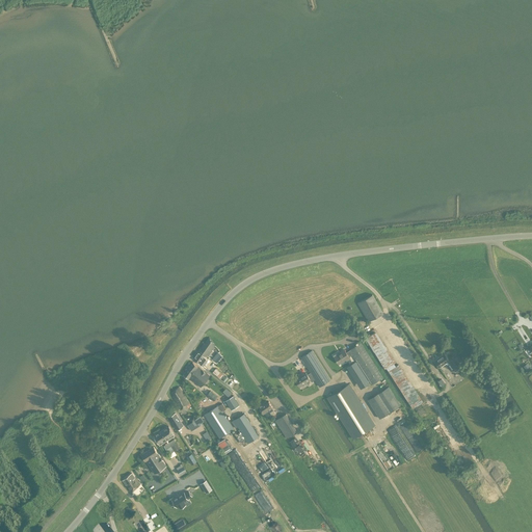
[(369,321),(382,313),(372,295),(358,302),(369,321)]
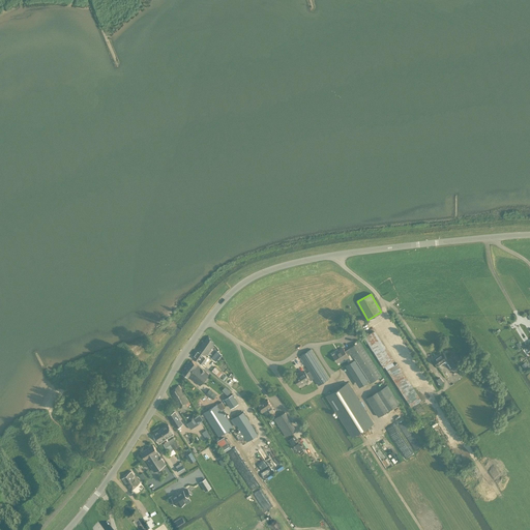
[(376,334),(367,339),(383,362),(391,358),(376,334)]
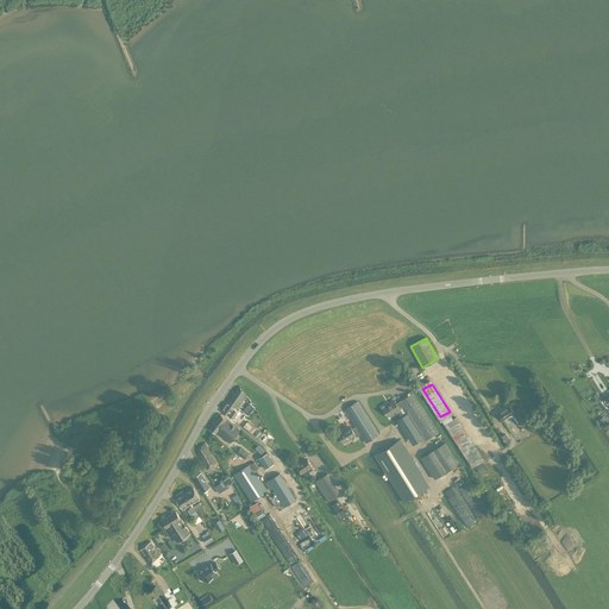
[(221,409),(228,414),(234,405),(238,407),(246,396),(246,395),(240,385),(230,401),(228,401),(228,402),(227,402),(226,402),(221,409)]
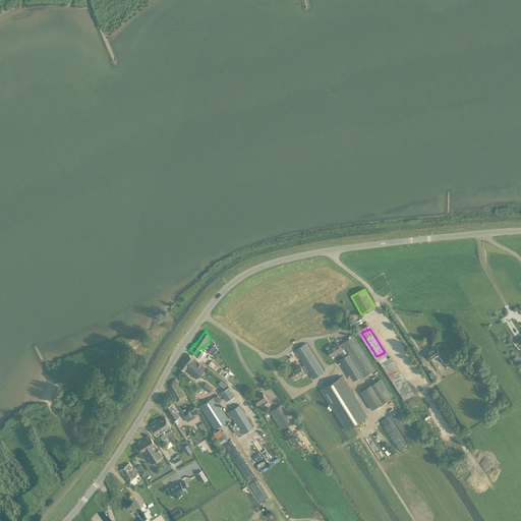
[(353,336),(342,343),(345,347),(364,377),(374,369),(353,336)]
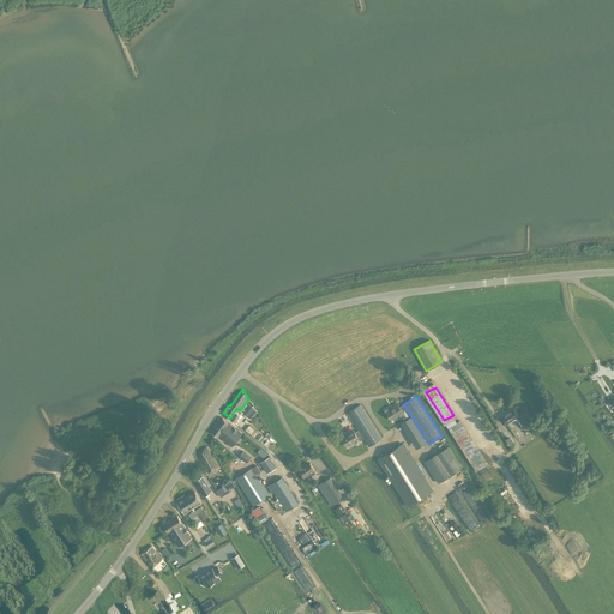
[(390,407),(385,410),(391,420),(399,415),(401,416),(404,414),(403,411),(407,409),(403,404),(399,407),(398,403),(390,408),(390,407)]
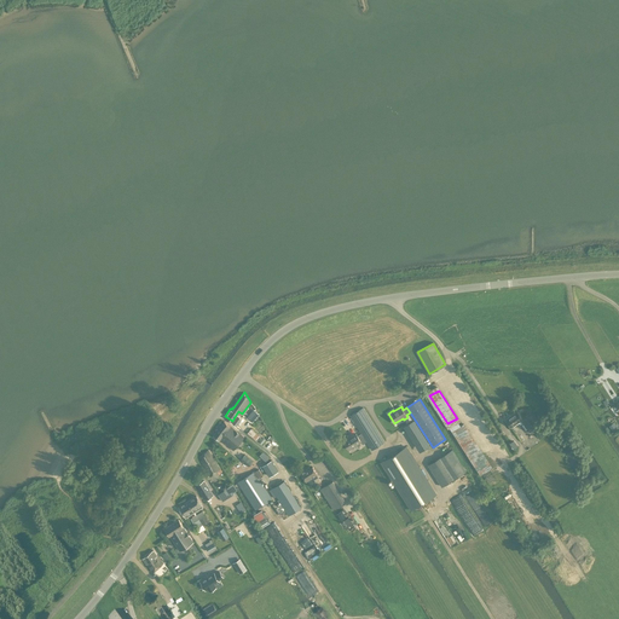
[(363,408),(351,416),(364,438),(372,450),(385,441),(363,408)]
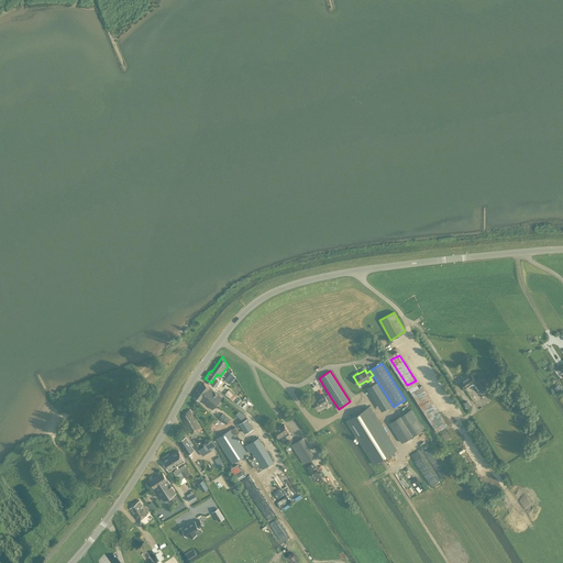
[(231,372),(224,379),(229,384),(230,384),(235,376),(232,373),(231,372)]
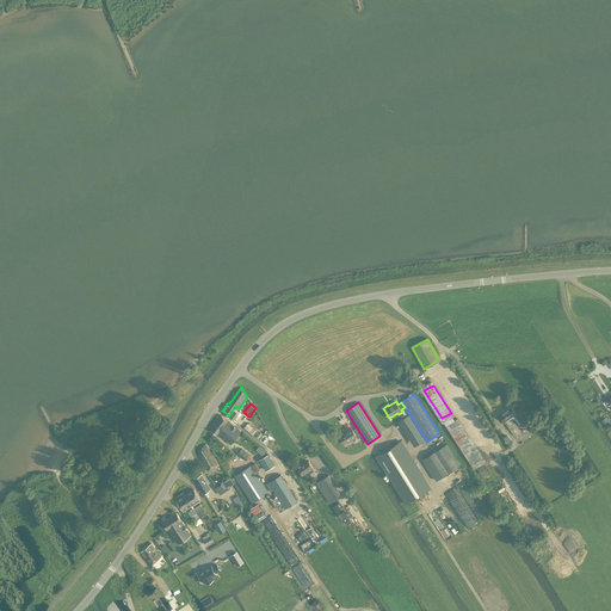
[(235,406),(229,415),(234,419),(240,409),(239,408),(235,406)]
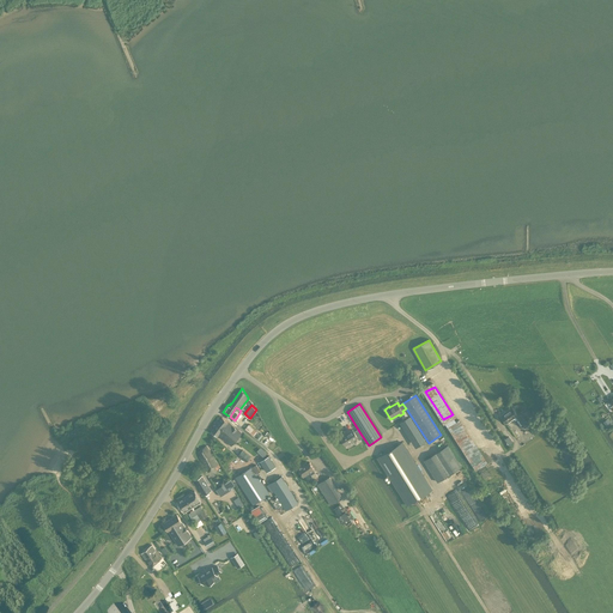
[(507,423),(517,416),(513,407),(501,416),(507,423)]
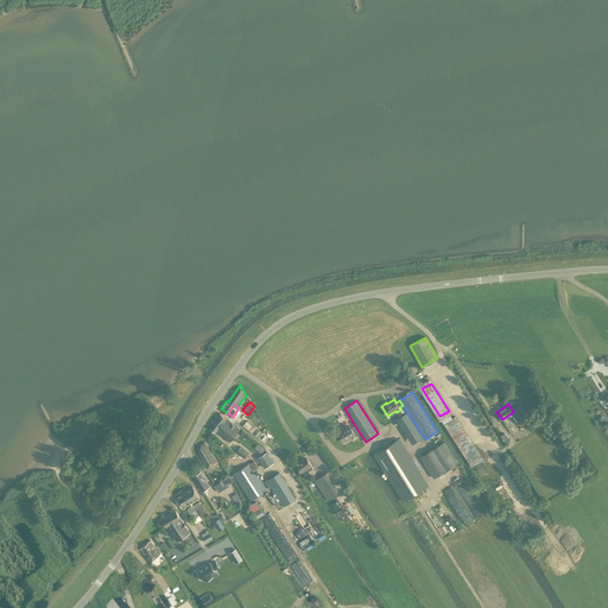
[(523,418),(529,415),(523,406),(517,410),(523,418)]
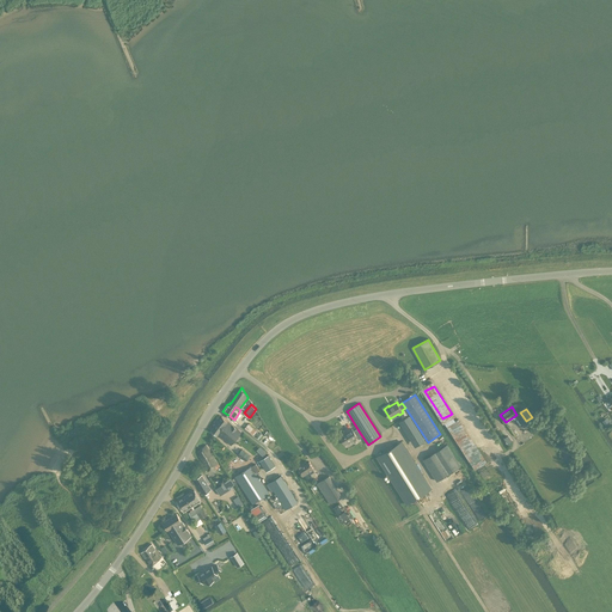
[(218,434),(228,421),(221,416),(212,429),(218,434)]
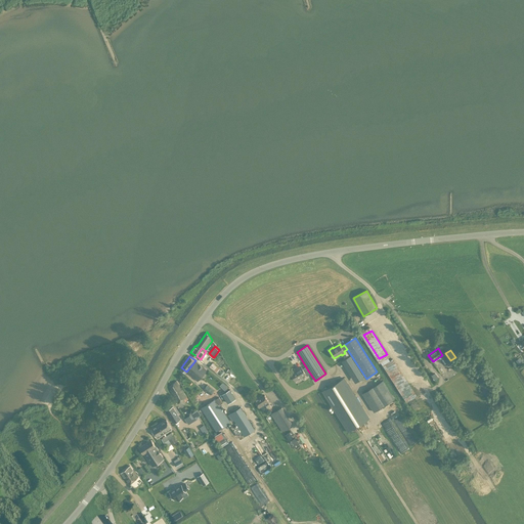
[(356,384),(364,379),(351,358),(342,363),(356,384)]
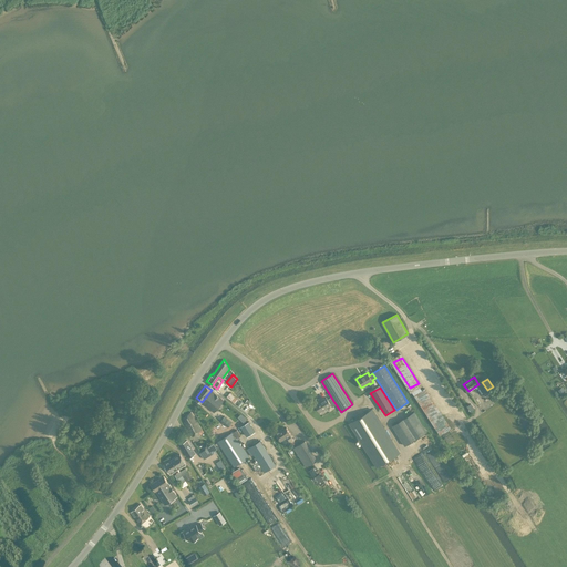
[(224,400),(212,390),(202,402),(216,413),(217,412),(216,410),(224,400)]
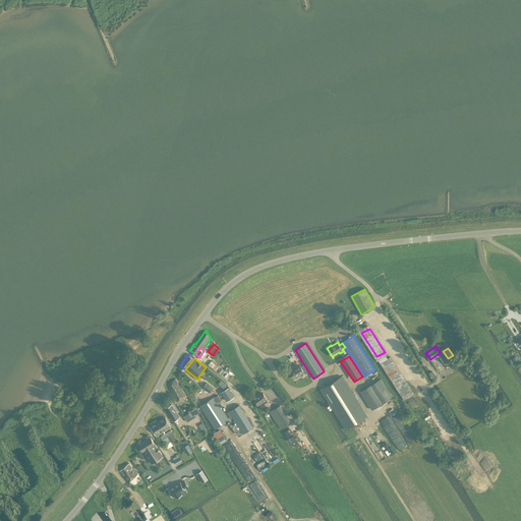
[(215,370),(218,366),(212,360),(209,364),(215,370)]
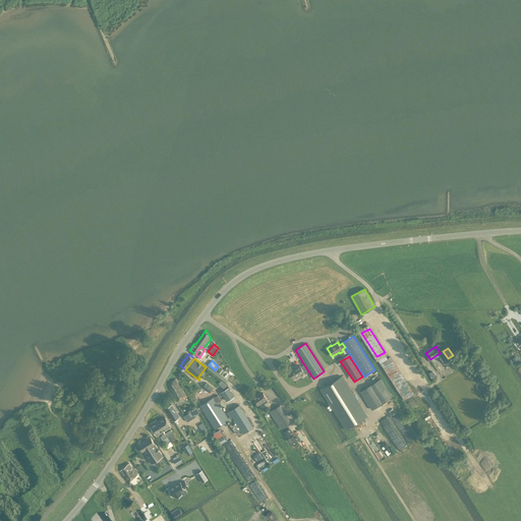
[(299,365),(290,371),(294,379),(304,371),(303,370),(306,368),(304,364),(301,367),(299,365)]
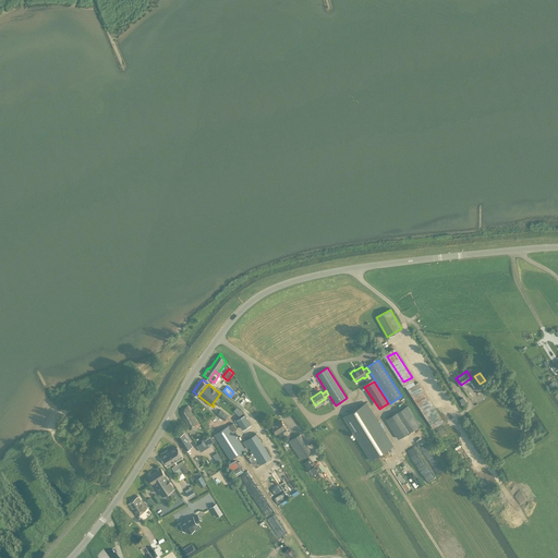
[(393,445),(366,402),(344,416),(372,459),(393,445)]
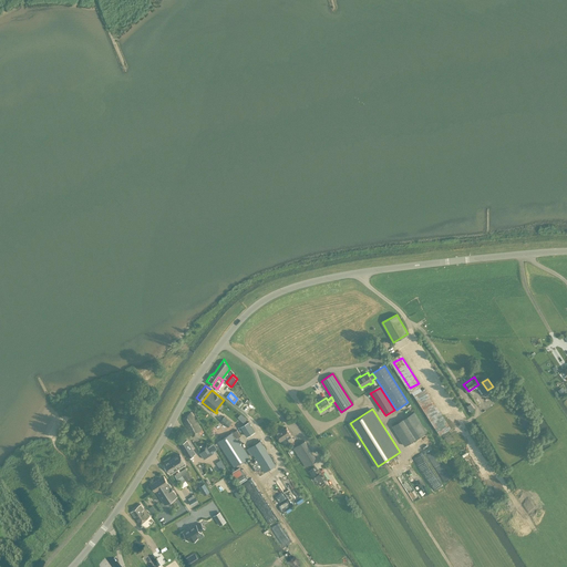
[(193,435),(203,429),(192,412),(183,420),(189,430),(189,431),(193,435)]
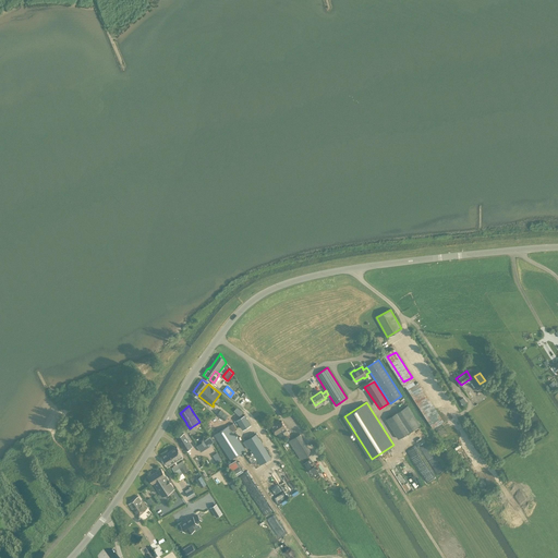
[(399,438),(420,425),(408,405),(386,419),(399,438)]
